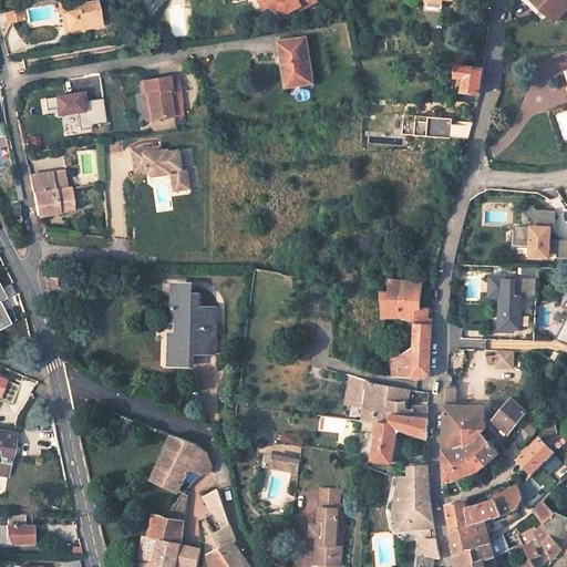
[(65,0),(58,2),(60,16),(61,16),(65,14),(69,28),(82,26),(83,30),(101,26),(95,1),(78,4),(76,0),(65,0)]
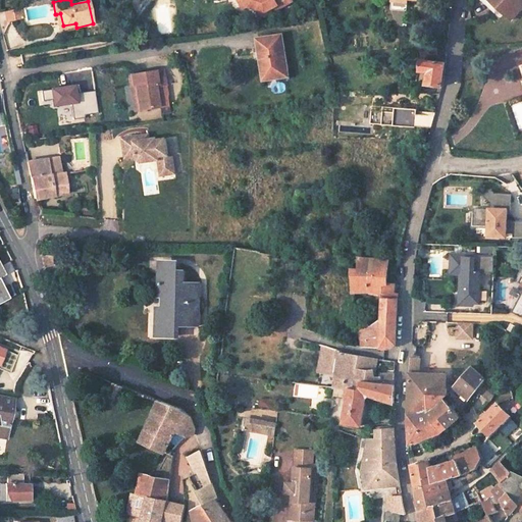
[(274,9),(291,0),(239,0),(244,8),(250,6),(258,8),(265,10),(273,6),(274,9)]
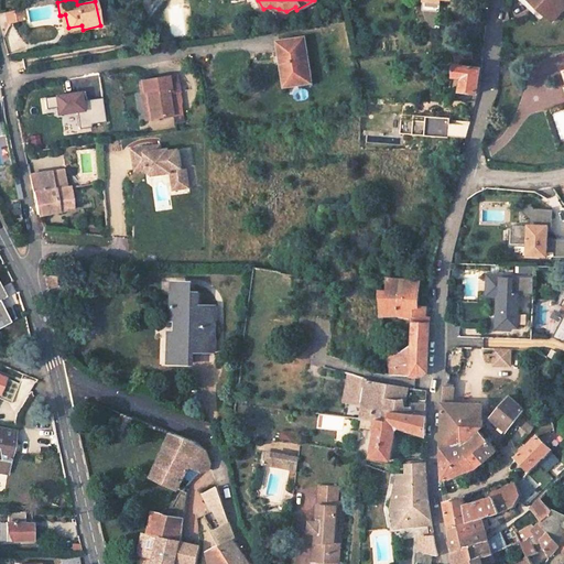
[(528,0),(551,20),(563,6),(563,2),(561,0),(528,0)]
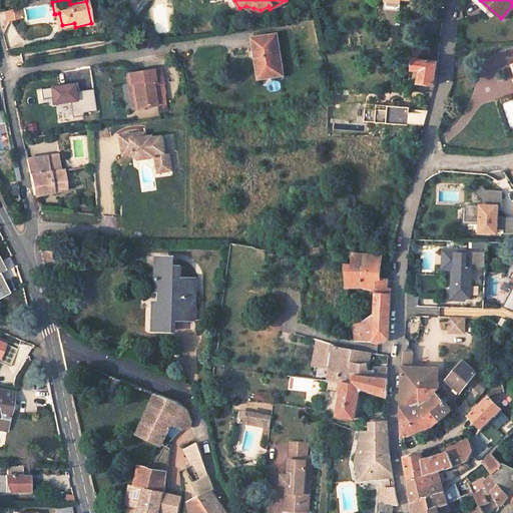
[(270,9),(269,6),(261,10),(253,8),(252,12),(262,15),(271,10),(270,9)]
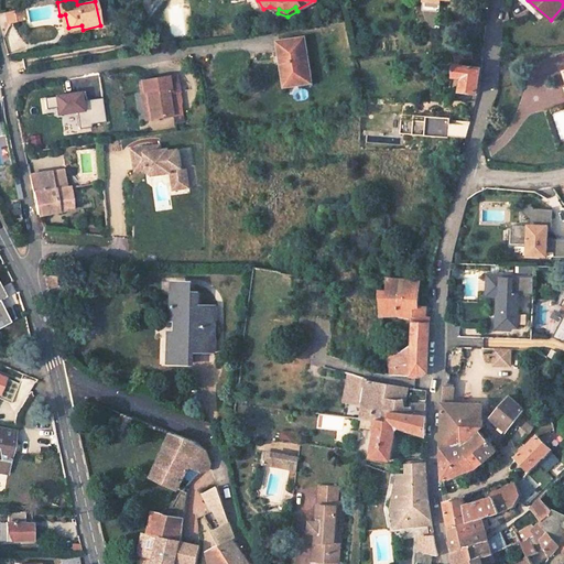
[(7,22),(7,24),(25,20),(23,9),(6,12),(7,22)]
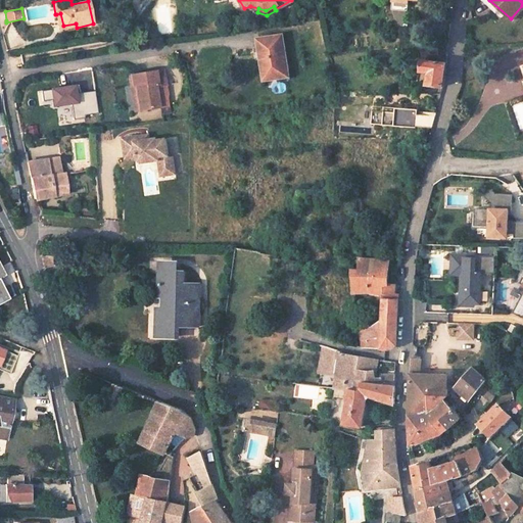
[(60,31),(77,28),(76,24),(63,26),(60,13),(56,14),(60,31)]
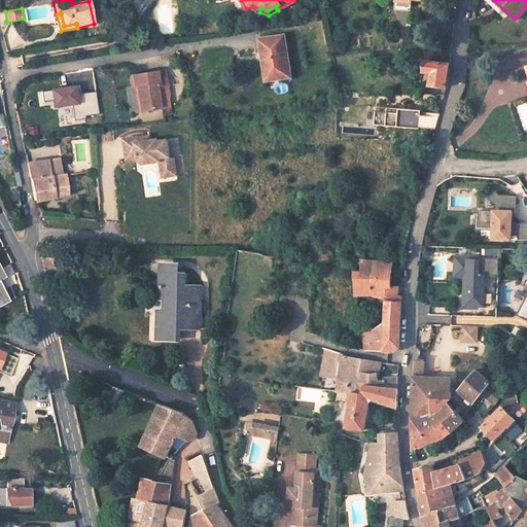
[(266,79),(288,76),(283,35),(259,38),(266,79)]
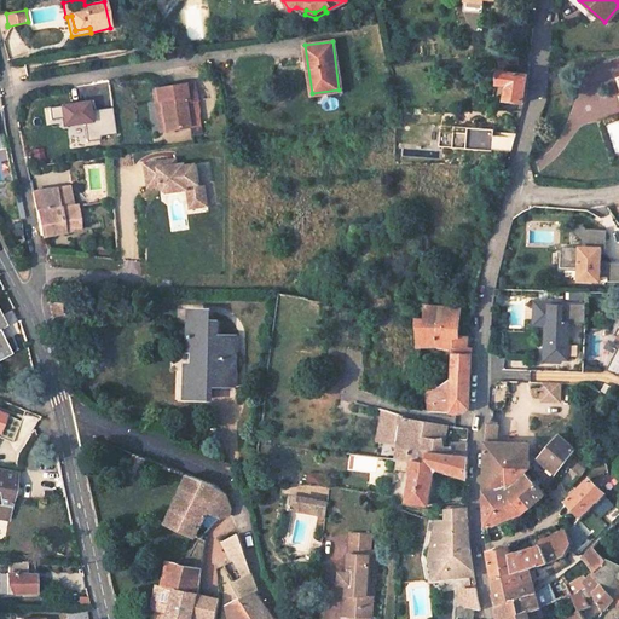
[(515,52),(498,55),(498,64),(516,63),(515,52)]
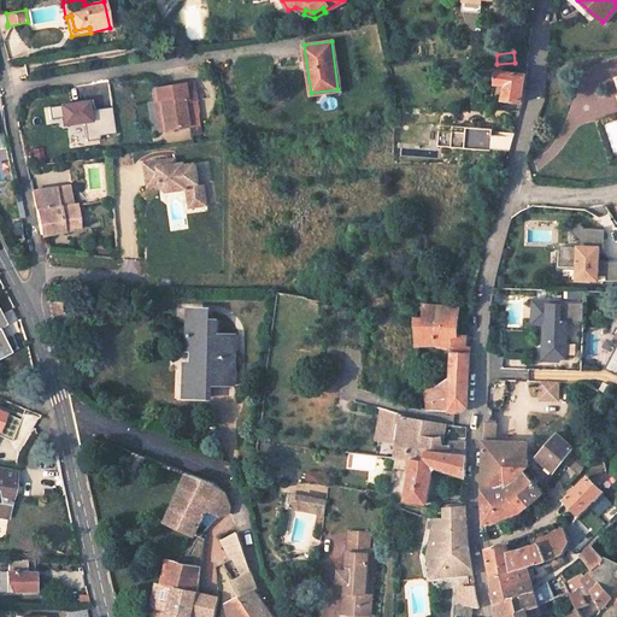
[(523,90),(526,76),(498,70),(495,83),(506,84),(504,99),(522,101),(523,90)]
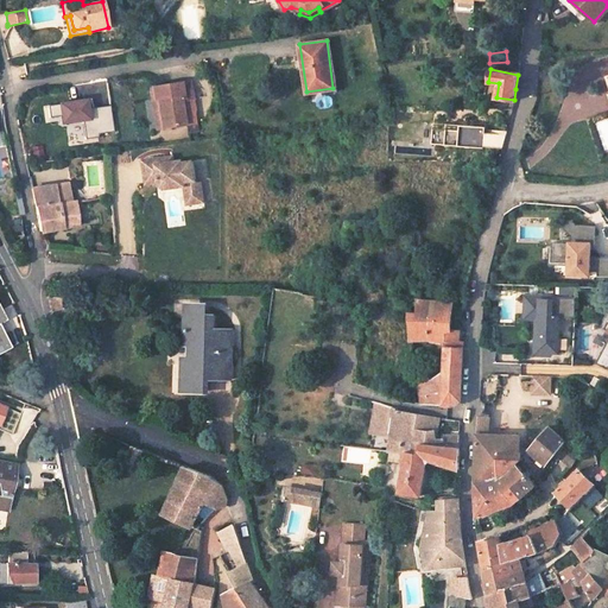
[(159,127),(183,125),(179,102),(191,100),(188,81),(147,88),(149,99),(154,97),(159,127)]
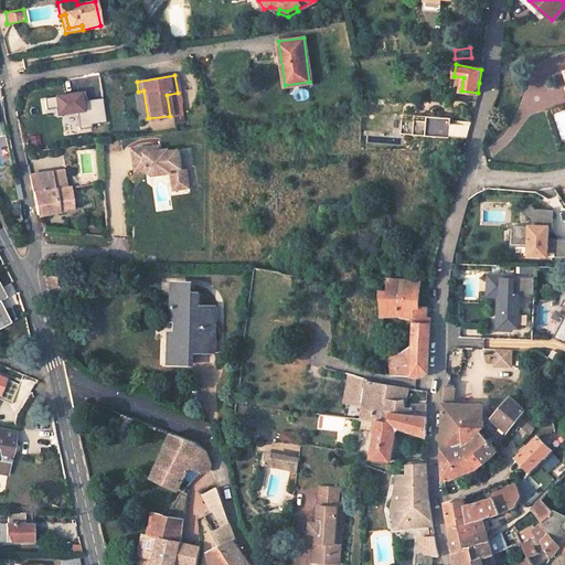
[(83,92),(54,96),(56,108),(57,116),(77,114),(86,113),(84,102),(83,92)]
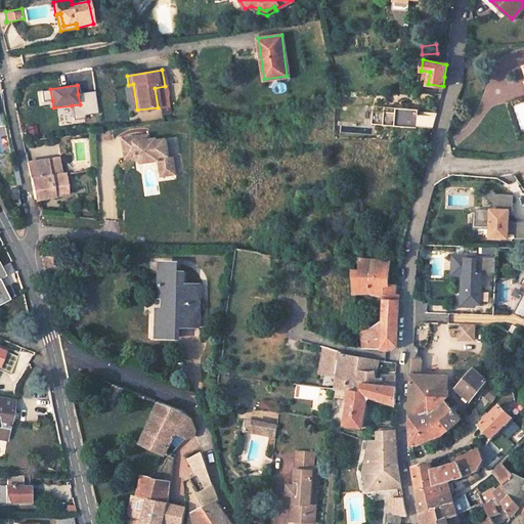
[(52,100),(50,89),(41,90),(43,101),(52,100)]
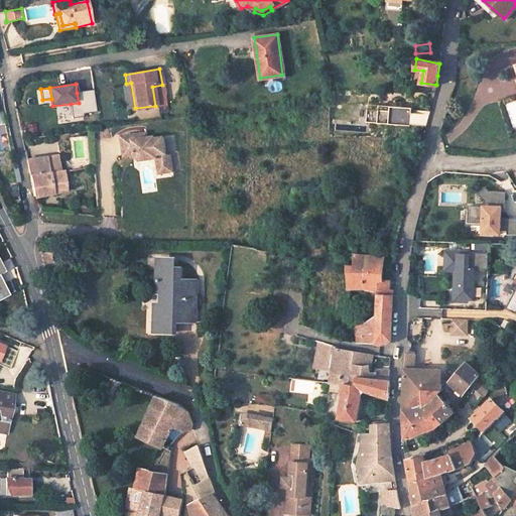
[(94,90),(77,93),(79,103),(71,104),(73,118),(84,117),(84,114),(97,112),(94,90)]
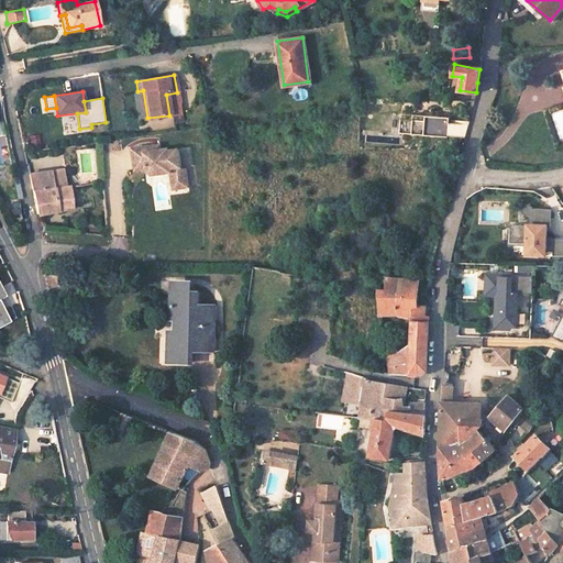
[(450,118),(401,114),(400,134),(449,138),(450,118)]
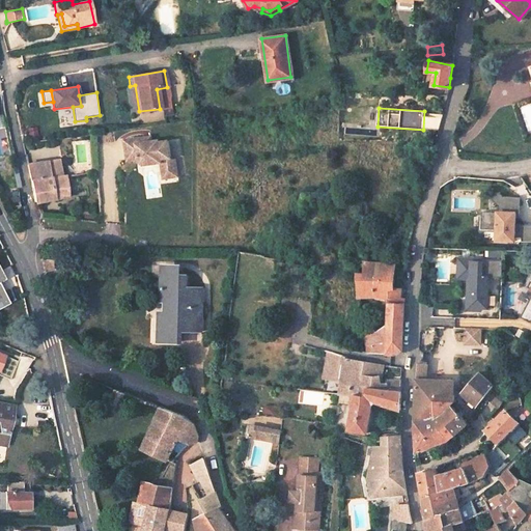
[(36,128),(27,129),(29,138),(38,136),(36,128)]
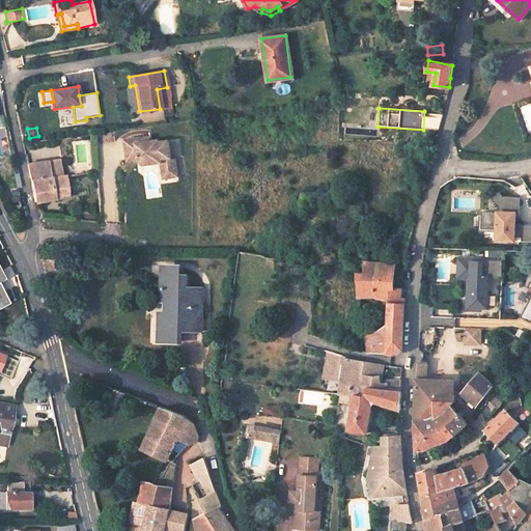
[(146,142),(145,138),(127,140),(130,160),(140,159),(145,163),(162,161),(162,157),(170,156),(168,141),(161,142),(160,140),(146,142)]
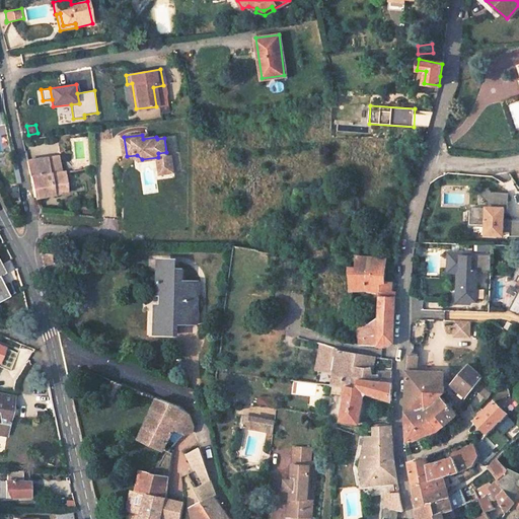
[(158,153),(158,157),(161,174),(174,172),(171,156),(167,157),(166,152),(158,153)]
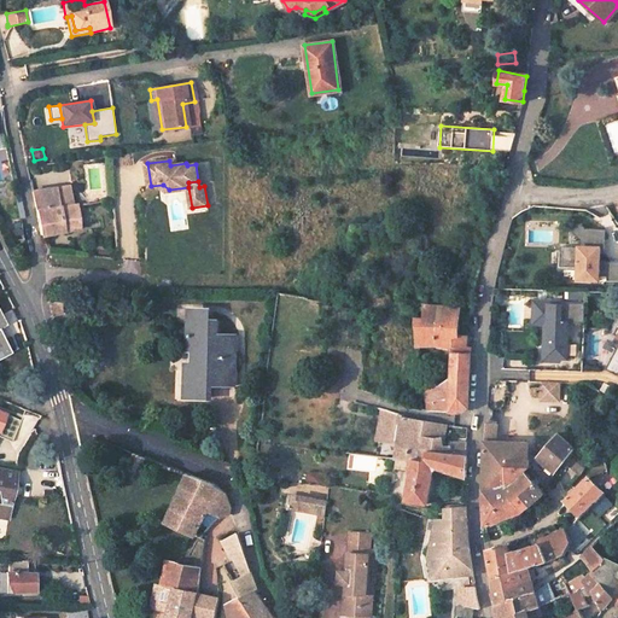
[(56,188),(58,208),(71,205),(69,186),(56,188)]
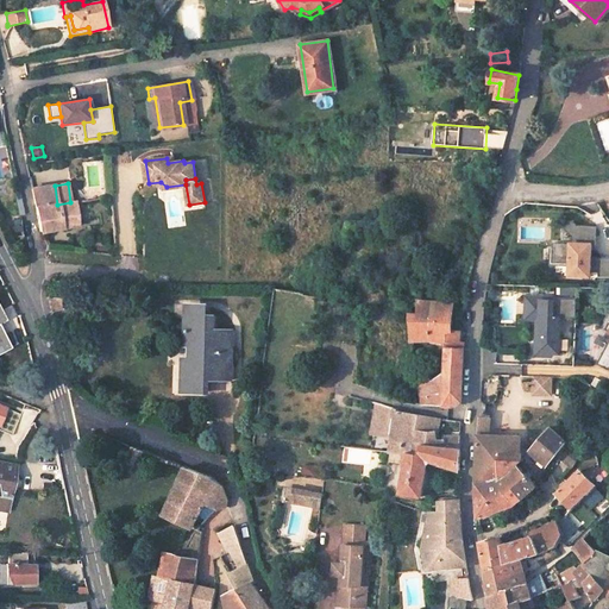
[(31,189),(38,231),(79,225),(75,201),(70,202),(57,205),(55,186),(31,189)]
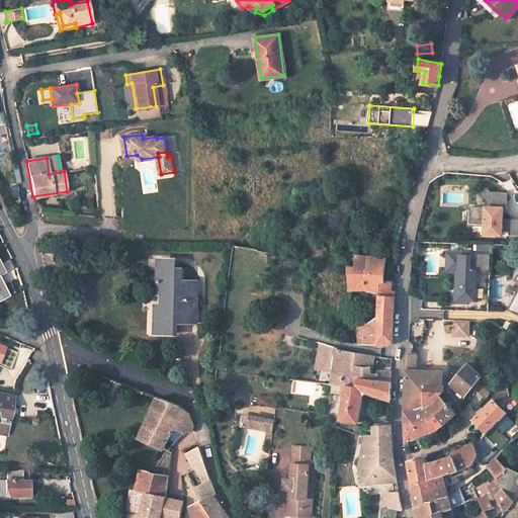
[(504,202),(505,192),(488,191),(485,188),(478,194),(484,201),(484,206),(468,206),(467,224),(485,224),(493,224),(493,234),(500,235),(500,231),(507,231),(507,235),(517,235),(517,220),(501,220),(501,207),(502,207),(502,202),(504,202)]
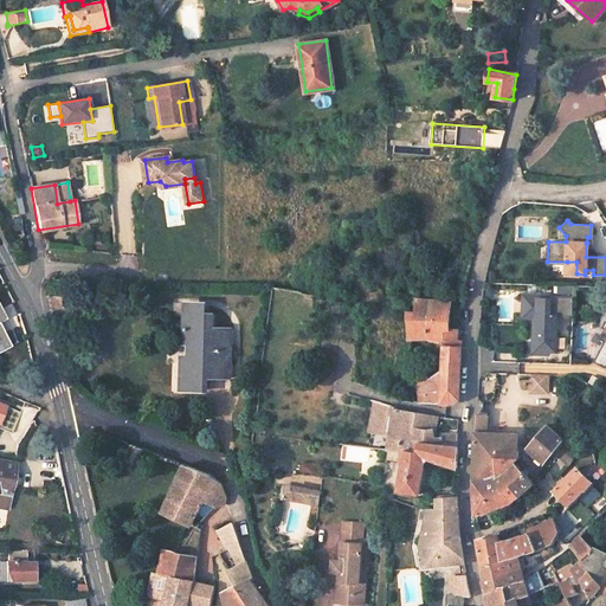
[(577,262),(567,262),(566,274),(577,274),(577,262)]
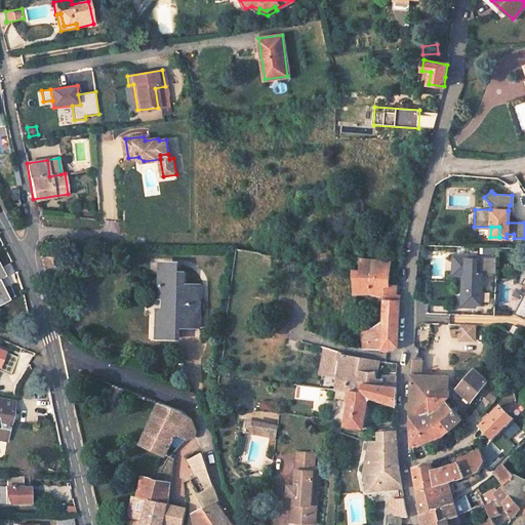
[(475,259),(475,257),(475,256),(452,255),(451,276),(461,276),(460,307),(462,307),(463,304),(465,274),(454,273),(454,258),(475,259)]
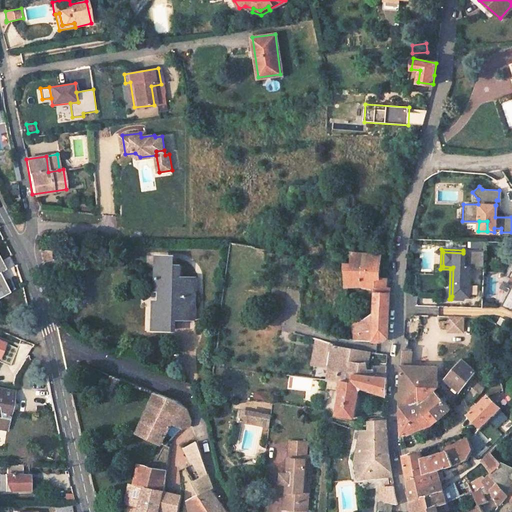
[(482,268),(483,252),(463,251),(463,253),(443,252),(443,266),(453,267),(452,296),(468,297),(469,284),(467,284),(467,273),(469,273),(469,267),(482,268)]
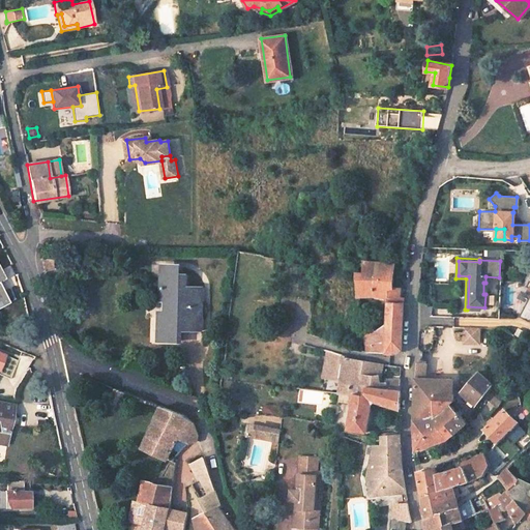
[(364,333),(366,352),(393,353),(401,349),(402,318),(403,298),(400,298),(401,288),(391,287),(393,263),(363,261),(362,272),(356,272),(357,296),(375,295),(388,297),(387,329),(364,333)]
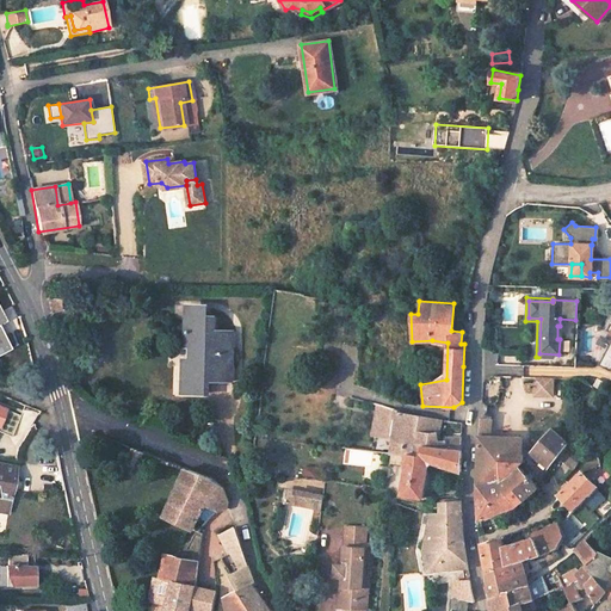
[(183,381),(183,393),(208,394),(208,382),(232,382),(233,378),(233,360),(228,360),(228,341),(221,341),(221,332),(213,332),(214,318),(203,318),(203,308),(187,308),(187,326),(184,326),(184,338),(190,338),(190,349),(196,349),(196,360),(189,360),(187,381),(183,381)]
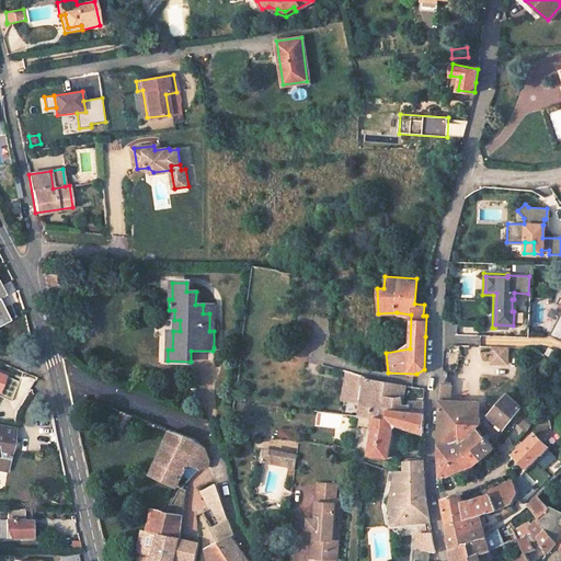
[(560,290),(554,302),(560,306),(560,308),(547,334),(558,340),(560,336),(560,290)]
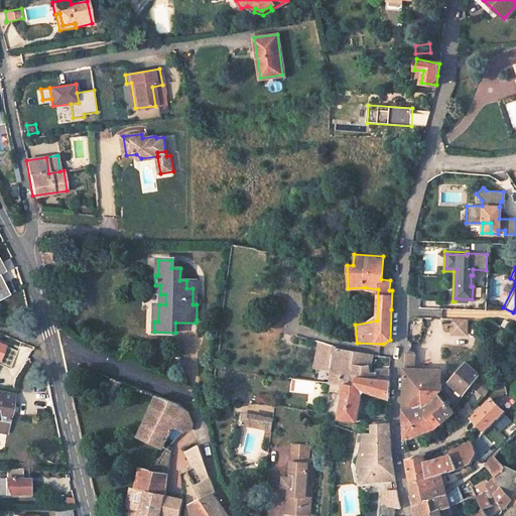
[(0,300),(9,296),(0,277),(0,300)]
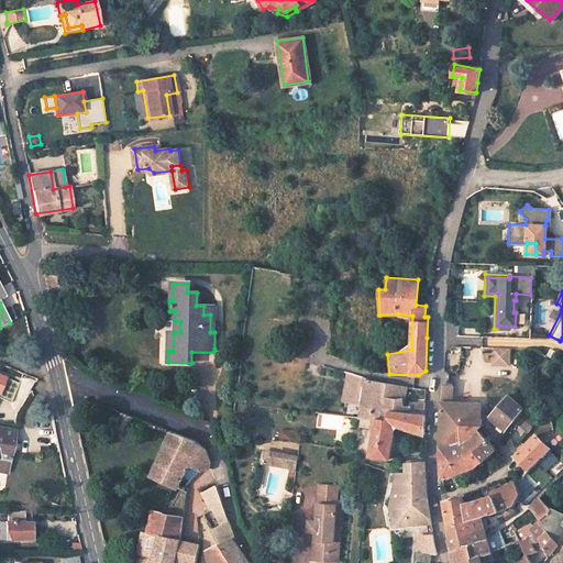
[(210,315),(210,332),(214,332),(214,306),(203,306),(203,315),(210,315)]
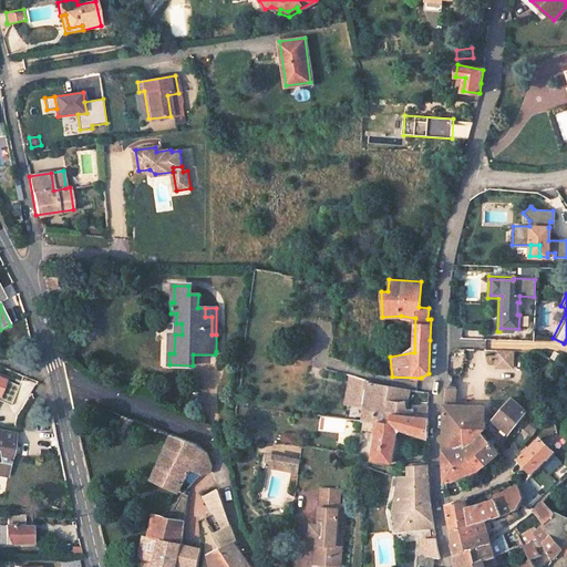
[(515,352),(497,351),(497,369),(515,369),(515,352)]
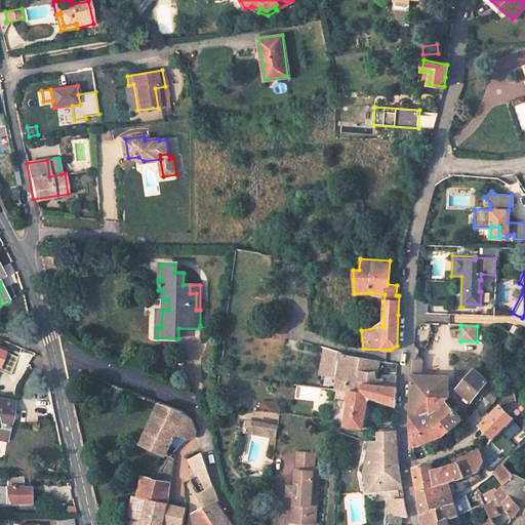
[(519,330),(512,326),(509,331),(516,335),(519,330)]
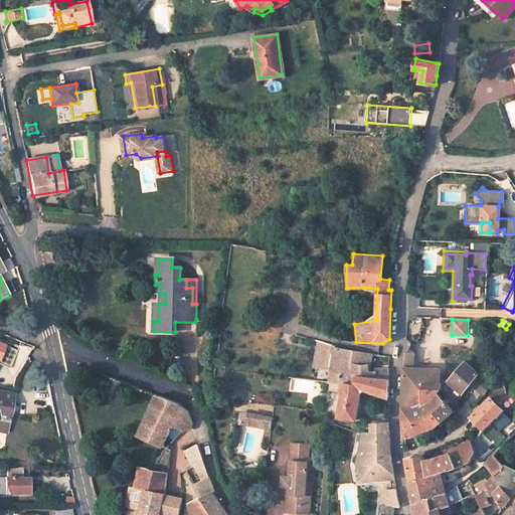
[(342,385),(337,414),(355,417),(360,387),(387,397),(387,394),(388,379),(388,372),(388,368),(373,368),(373,371),(368,371),(367,364),(365,353),(352,351),(343,349),(335,347),(330,383),(343,382),(342,384),(342,385)]
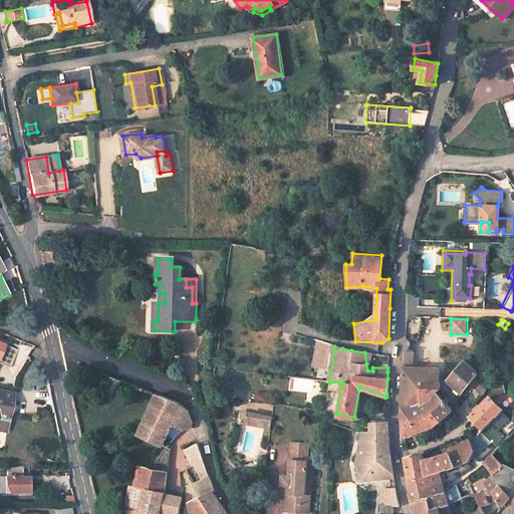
[(404,351),(403,367),(414,367),(414,349),(408,348),(404,351)]
